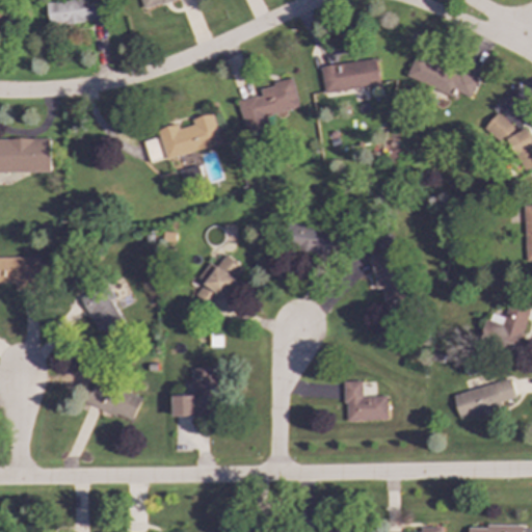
[(72,0),(46,3),(48,26),(101,21),(99,0),(72,0)]
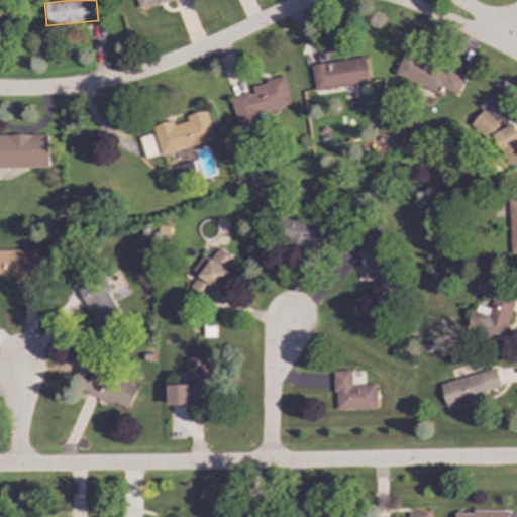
[(135,0),(139,10),(167,0),(135,0)]
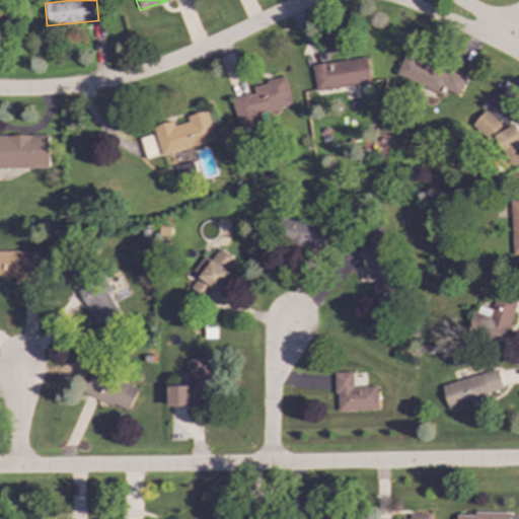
[(458,95),(464,79),(403,55),(395,76),(441,94),(443,89),(458,95)]
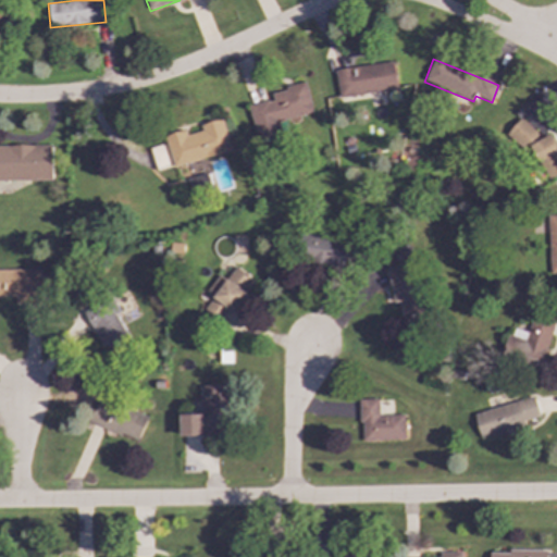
[(337,97),(396,90),(393,63),(335,69),(337,97)]
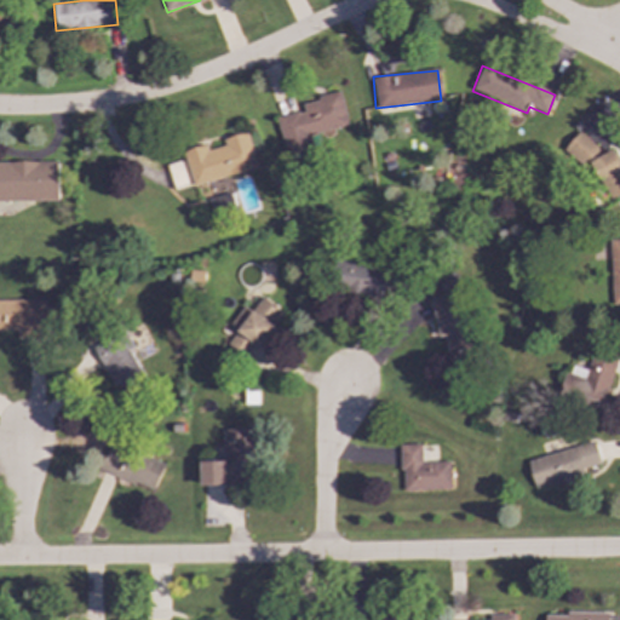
[(283,154),(313,148),(310,133),(346,126),(340,91),(316,96),(316,101),(302,104),(304,112),(276,118),(283,154)]
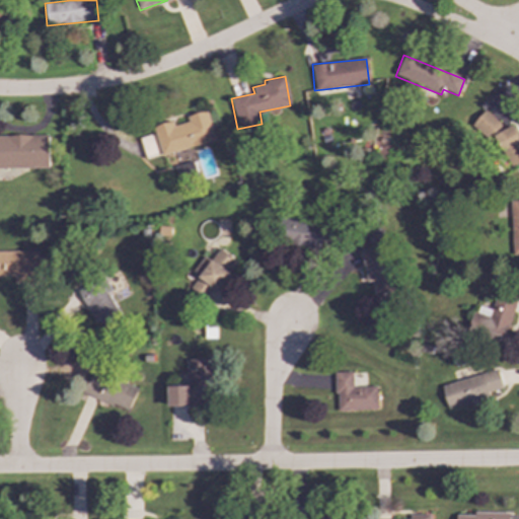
[(215,140),(207,110),(187,117),(188,122),(173,126),(172,121),(152,126),(161,156),(215,140)]
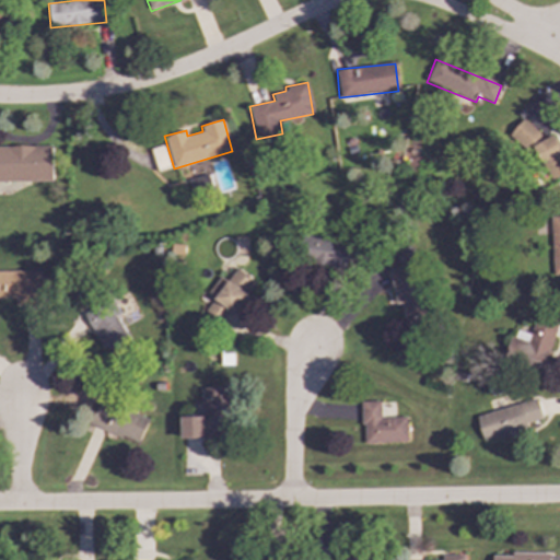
[(545,182),(559,173),(559,152),(550,136),(540,141),(528,120),(514,128),(545,182)]
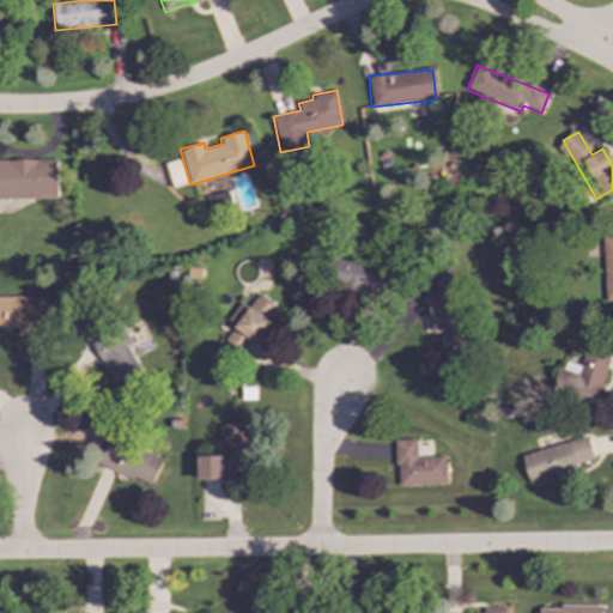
[(165,162),(170,188),(188,184),(182,158),(165,162)]
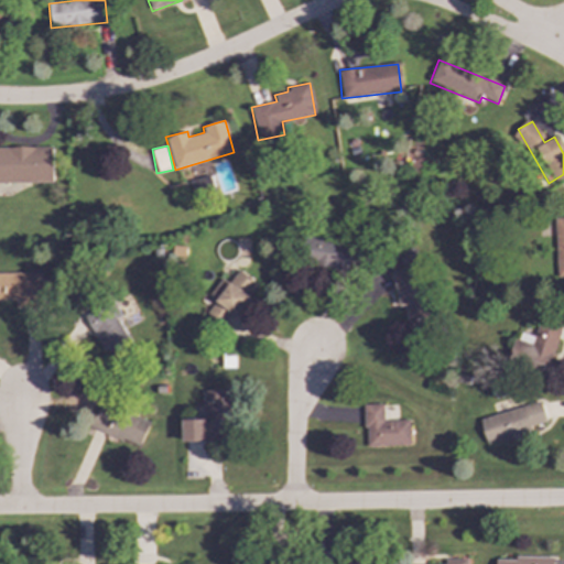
[(0,183),(53,183),(52,147),(0,147),(0,183)]
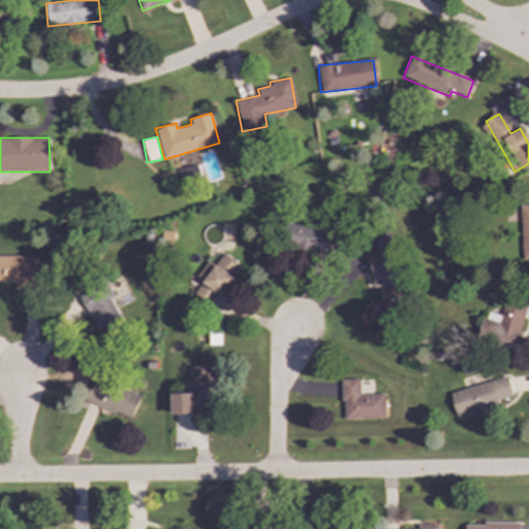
[(178,169),(183,183),(198,178),(194,164),(178,169)]
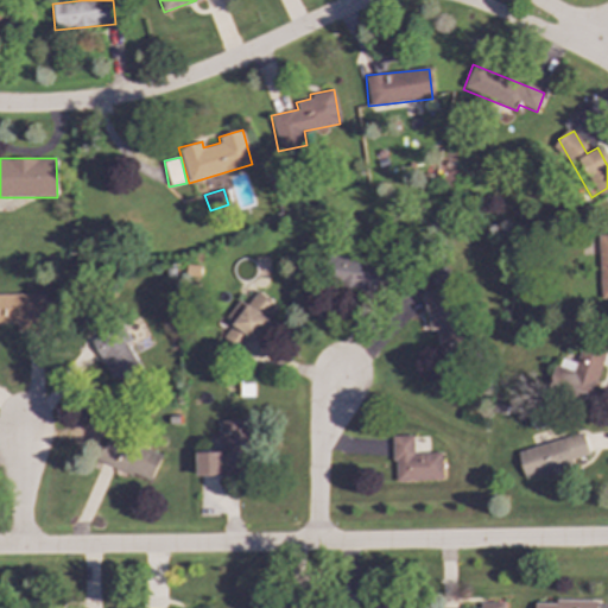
[(607,234),(597,235),(600,299),(607,299),(607,234)]
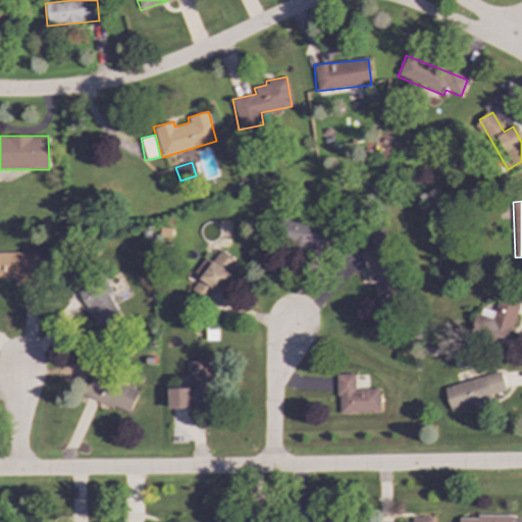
[(326,226),(284,217),(279,243),(321,252),(326,226)]
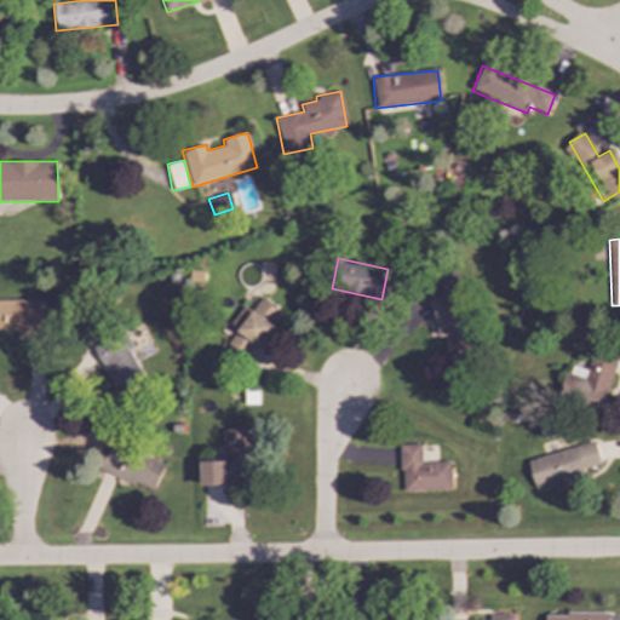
[(430,300),(438,338),(445,337),(451,368),(476,362),(460,294),(430,300)]
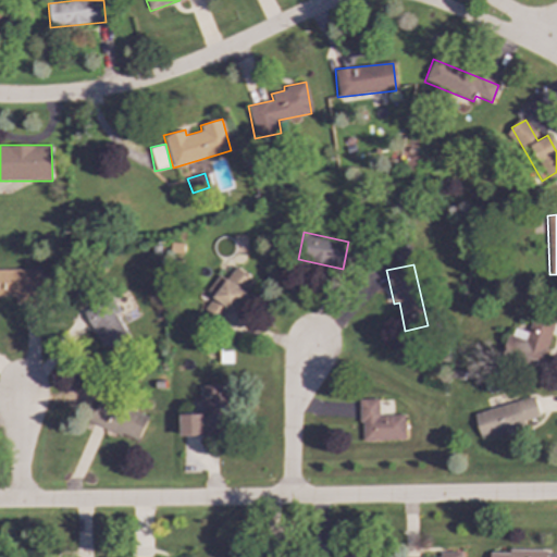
[(212,296),(202,311),(222,324),(252,279),(235,267),(225,281),(218,275),(206,292),(212,296)]
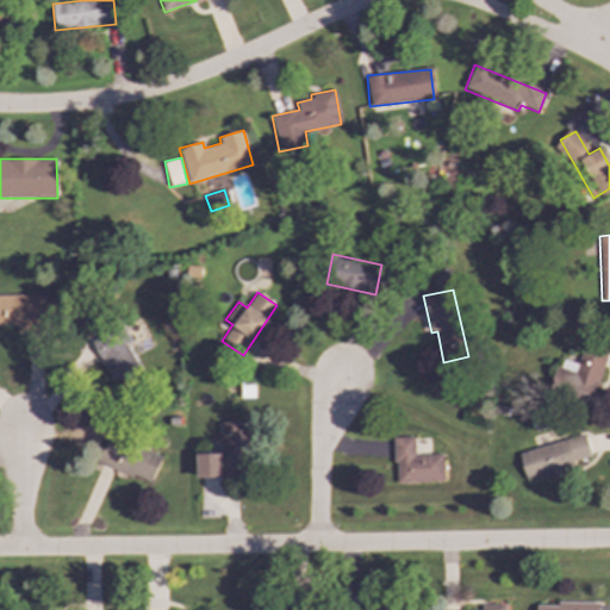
[(0,325),(16,325),(16,334),(44,332),(43,294),(0,296),(0,325)]
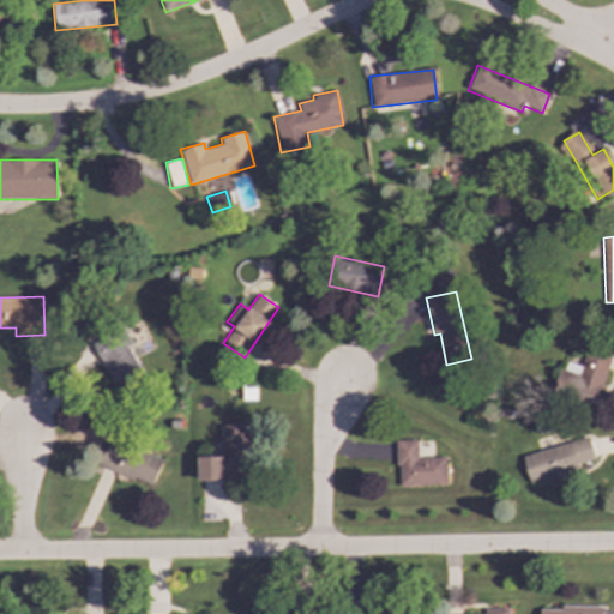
[(118,395),(144,381),(119,330),(92,343),(118,395)]
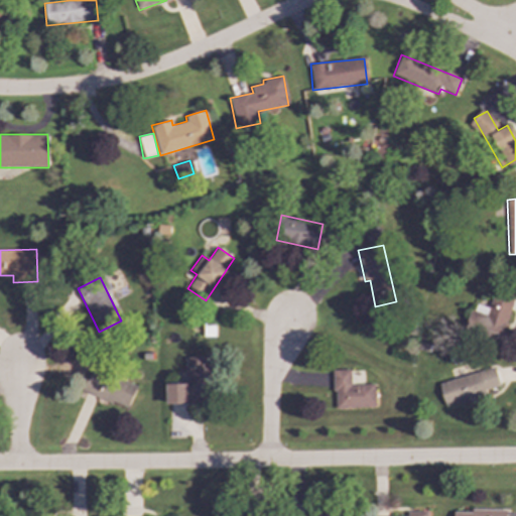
[(501,340),(513,296),(493,291),(488,307),(473,303),(466,330),(501,340)]
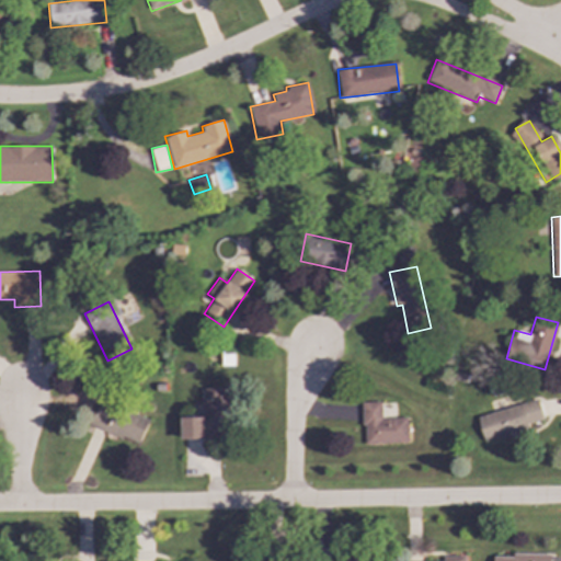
[(181,418),(181,439),(228,438),(227,388),(201,389),(202,418),(181,418)]
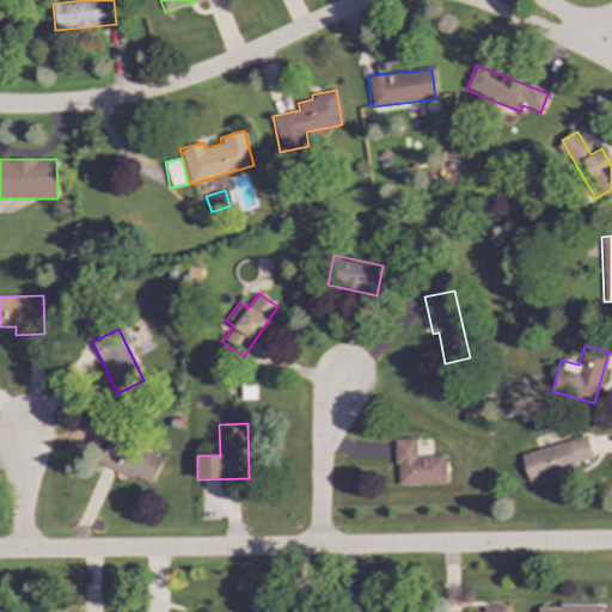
[(520,453),(527,482),(577,470),(575,461),(591,458),(586,436),(520,453)]
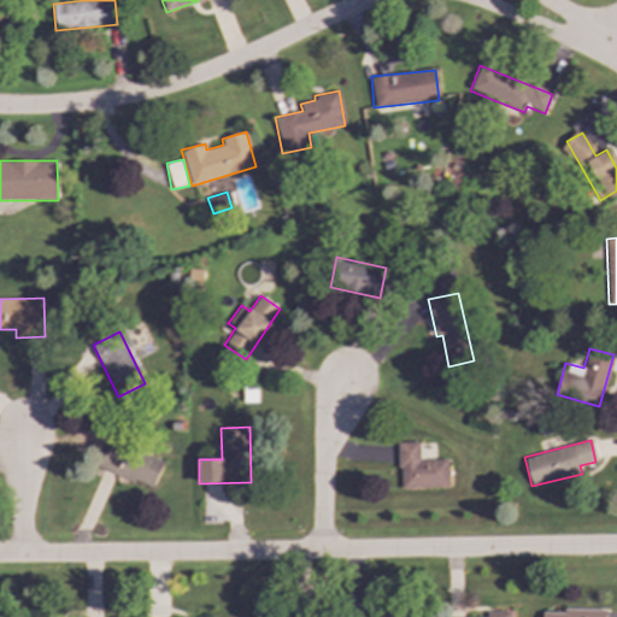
[(98,468),(152,488),(162,463),(107,442),(98,468)]
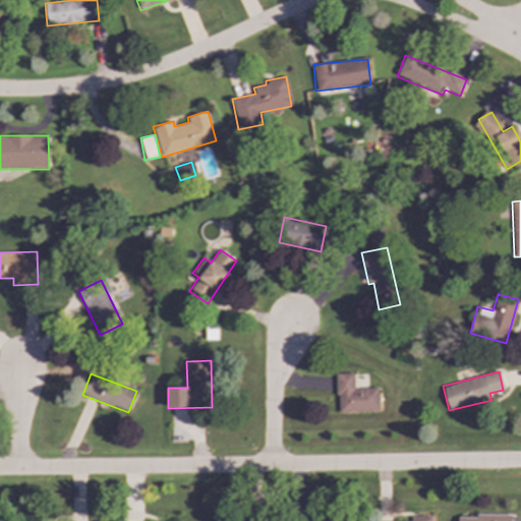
[(377,412),(377,388),(353,389),(353,373),(336,373),(337,412),(377,412)]
